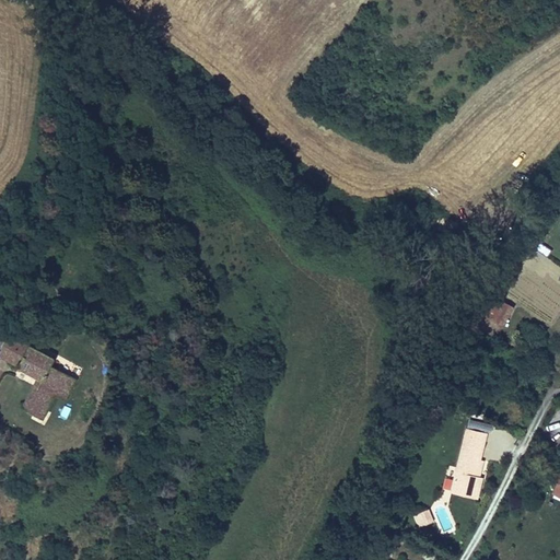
[(537,249),(548,256),(552,249),(541,243),(537,249)]
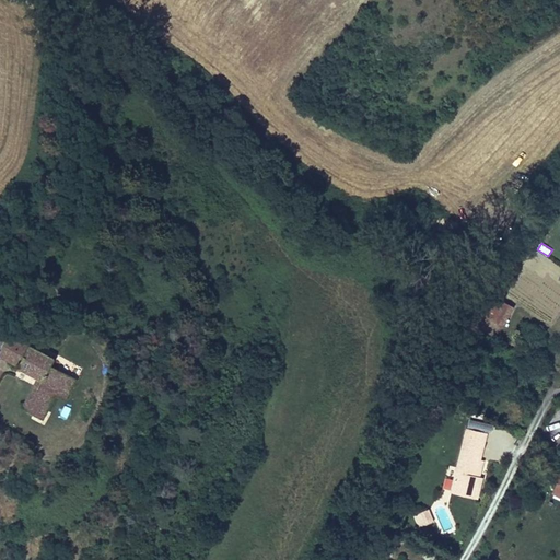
[(505,327),(514,308),(498,300),(489,318),(505,327)]
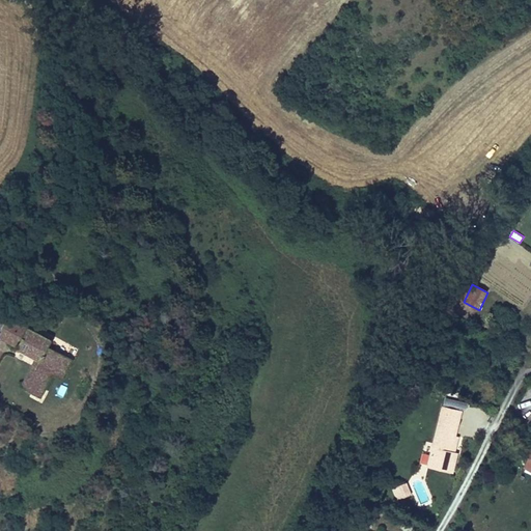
[(0,335),(0,340),(18,350),(28,329),(8,319),(3,329),(0,335)]
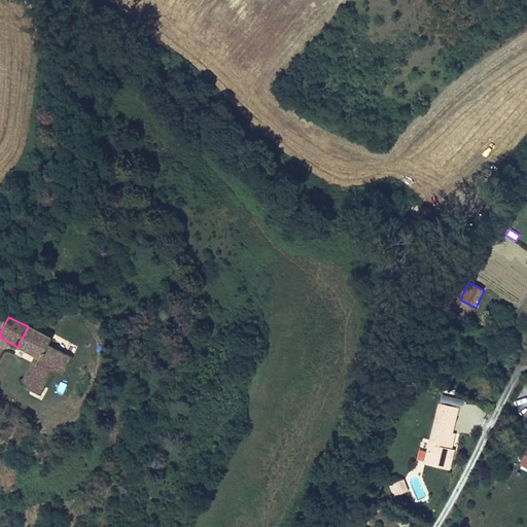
[(49,346),(53,340),(44,335),(28,326),(18,347),(16,348),(34,357),(20,385),(40,396),(51,376),(59,380),(61,375),(70,356),(49,346)]
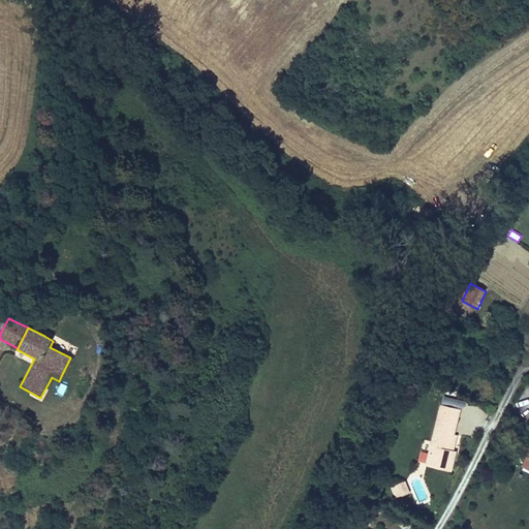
[(443,397),(441,406),(460,411),(464,411),(466,402),(443,397)]
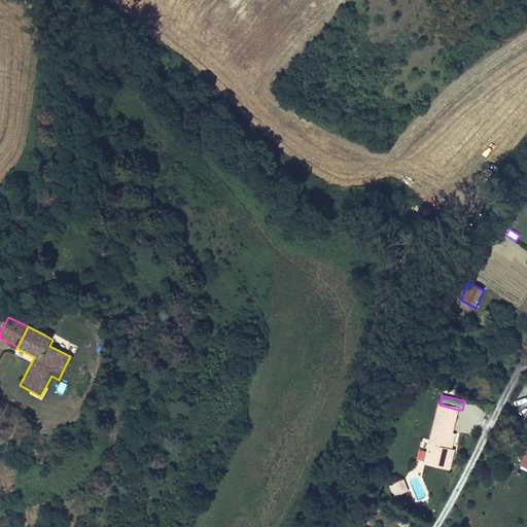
[(452,450),(449,450),(453,433),(458,410),(440,405),(438,405),(429,443),(425,461),(424,464),(450,470),(455,451),(452,450)]
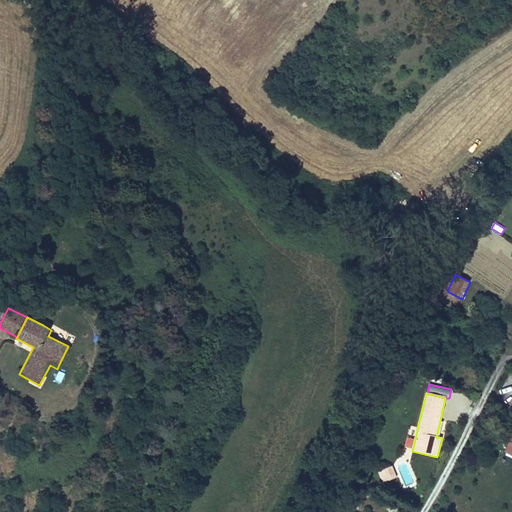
[(413,448),(417,430),(409,428),(405,447),(413,448)]
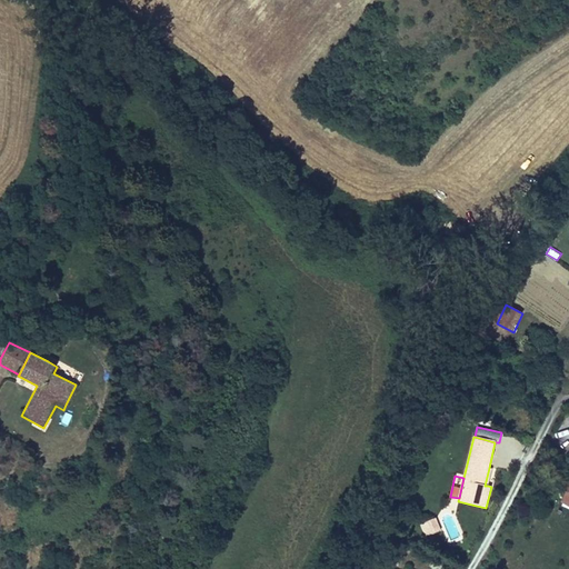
[(437,533),(440,531),(435,519),(430,521),(437,533)]
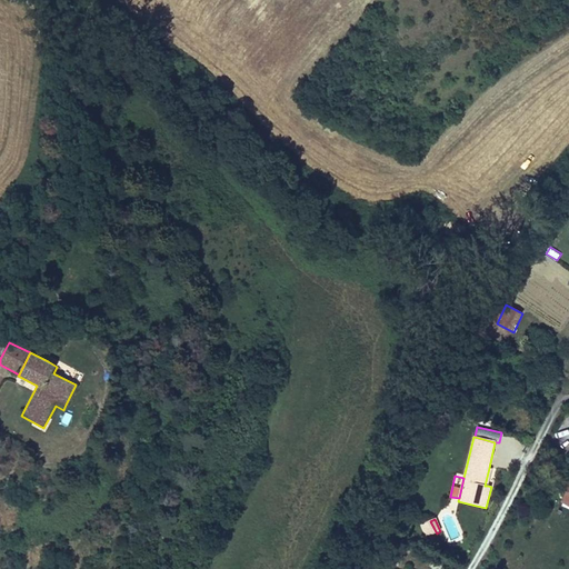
[(427,538),(437,533),(430,521),(421,526),(427,538)]
